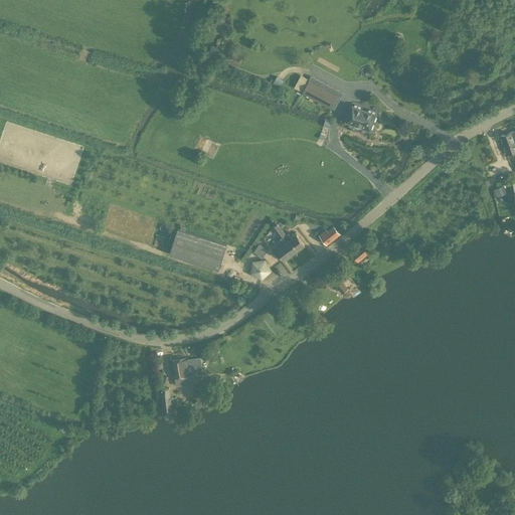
[(401,41),(403,35),(395,33),(393,40),(401,41)]
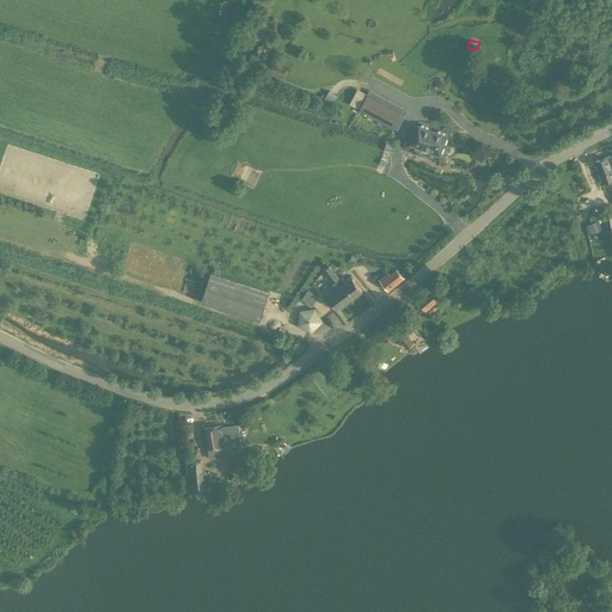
[(393,127),(401,114),(357,91),(350,104),(393,127)]
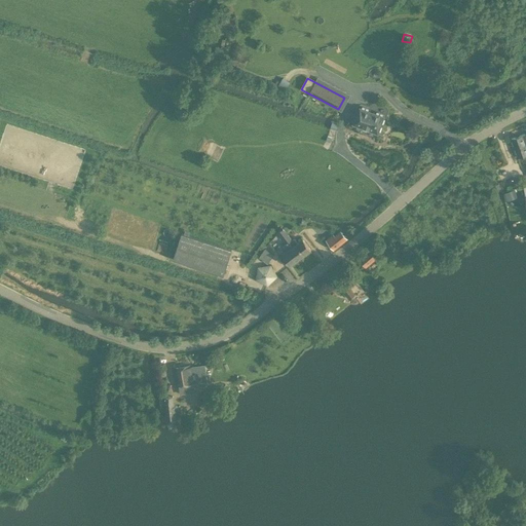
[(378,133),(384,116),(360,107),(353,123),(378,133)]
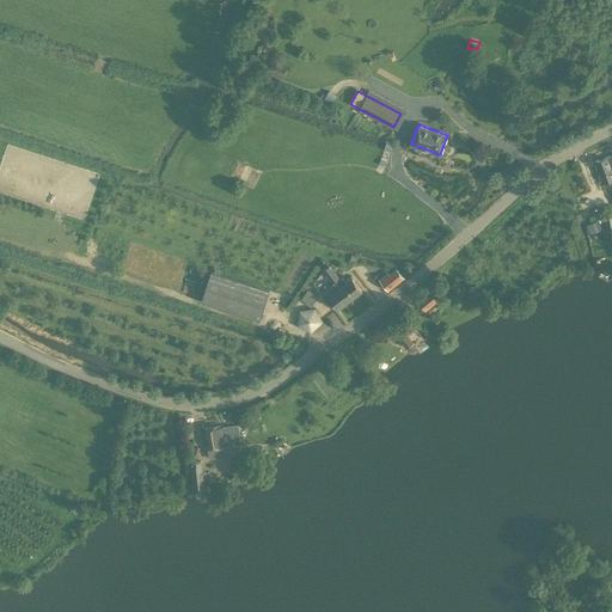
[(603,183),(611,179),(611,155),(609,157),(595,161),(603,183)]
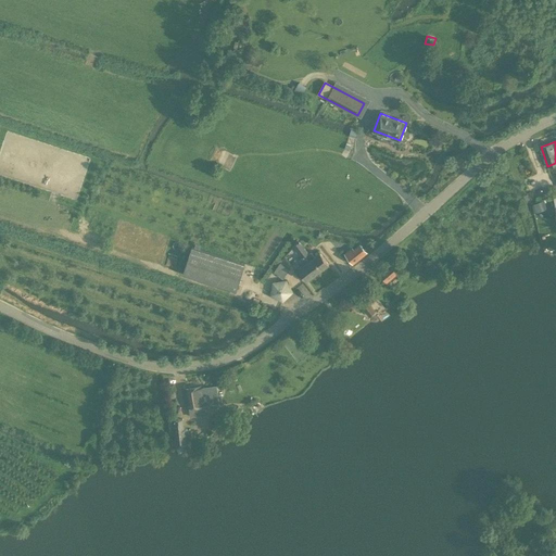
[(534,204),(536,212),(546,209),(544,201),(534,204)]
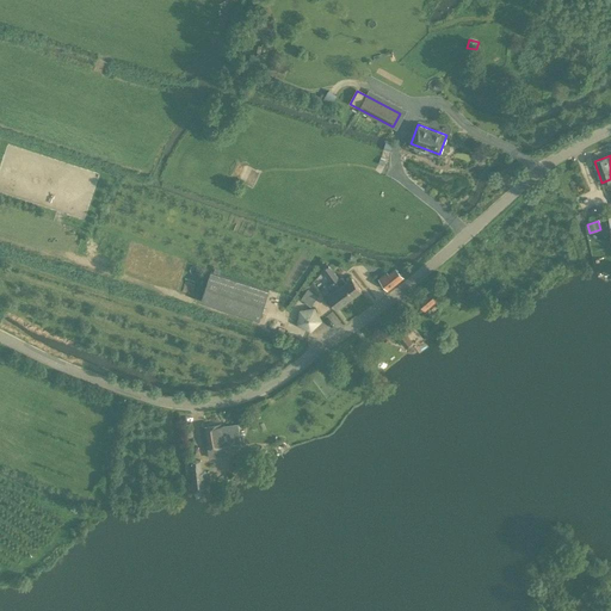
[(328,276),(334,272),(329,265),(323,270),(328,276)]
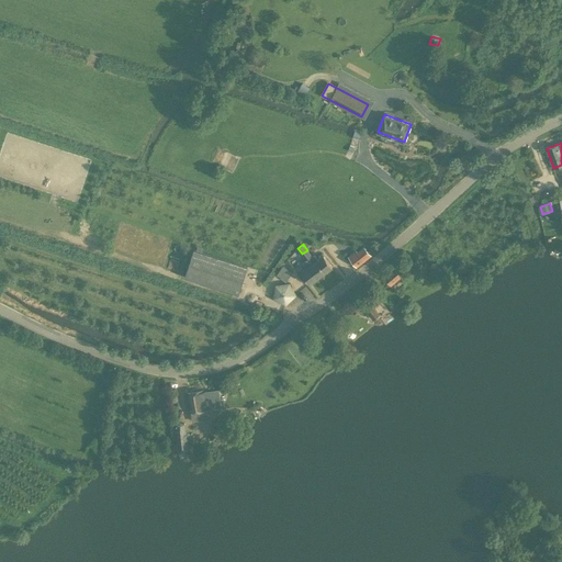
[(334,245),(327,247),(332,257),(338,255),(334,245)]
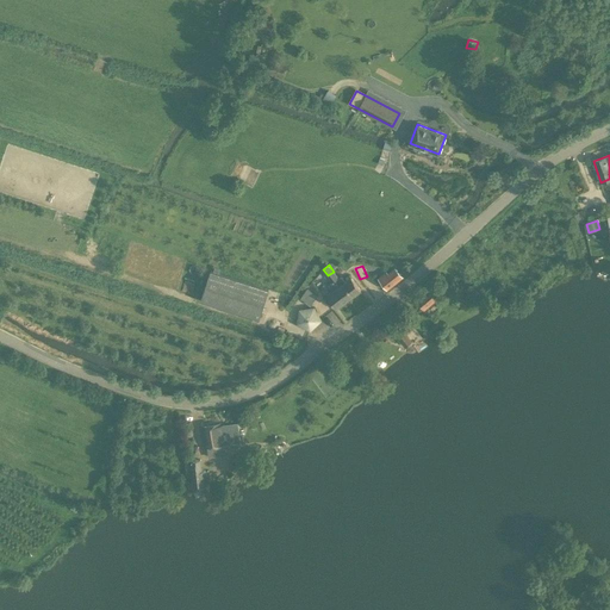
[(387,274),(386,272),(379,278),(387,288),(403,277),(396,268),(387,274)]
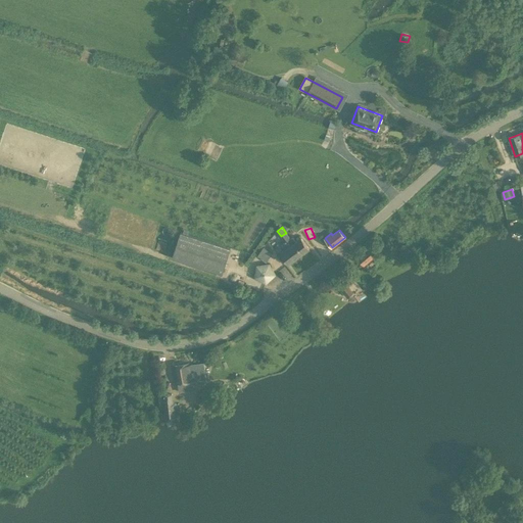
[(223,273),(231,248),(181,232),(173,256),(223,273)]
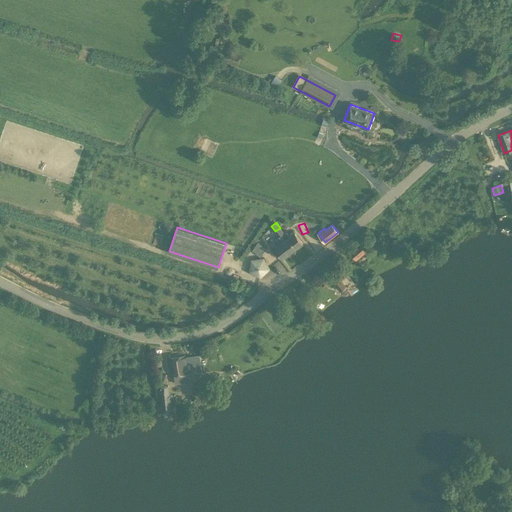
[(281,235),(293,251),(303,243),(295,232),(289,236),(286,232),(284,233),(280,228),(275,231),(279,236),(279,237),(281,235)]
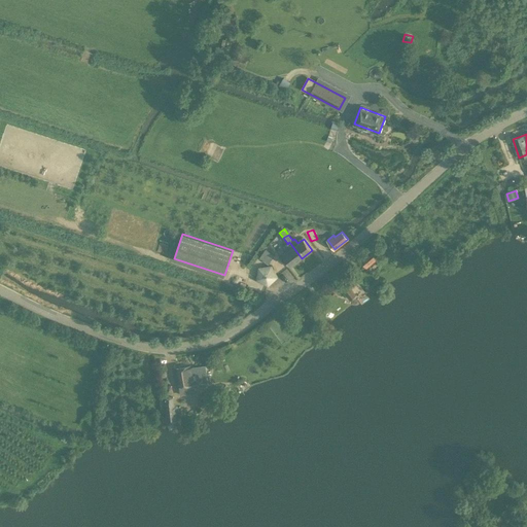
[(287,244),(287,243),(284,246),(288,251),(283,254),(291,266),(302,258),(289,242),(287,244)]
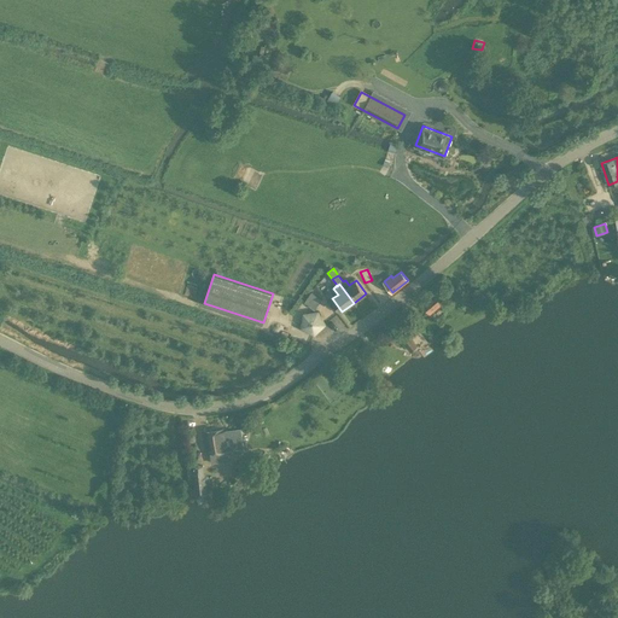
[(304,304),(315,310),(322,299),(312,293),(304,304)]
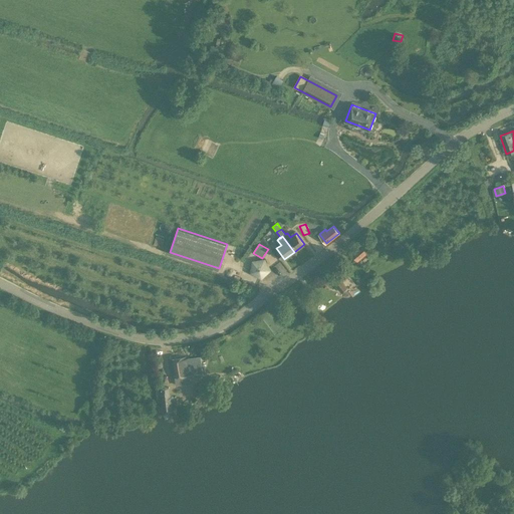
[(367,253),(361,245),(351,253),(358,261),(367,253)]
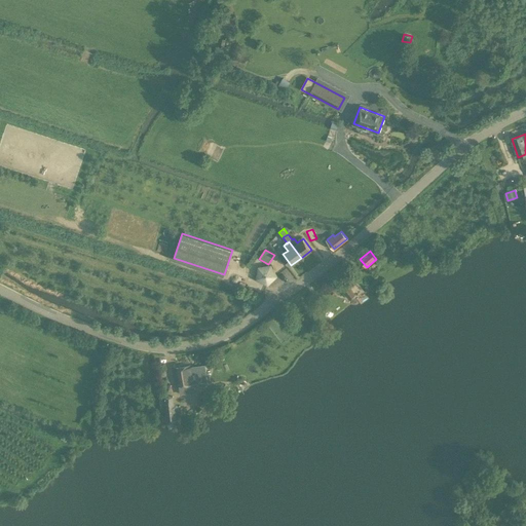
[(271,266),(259,268),(260,262),(254,261),(252,271),(258,272),(257,279),(267,285),(276,276),(271,266)]
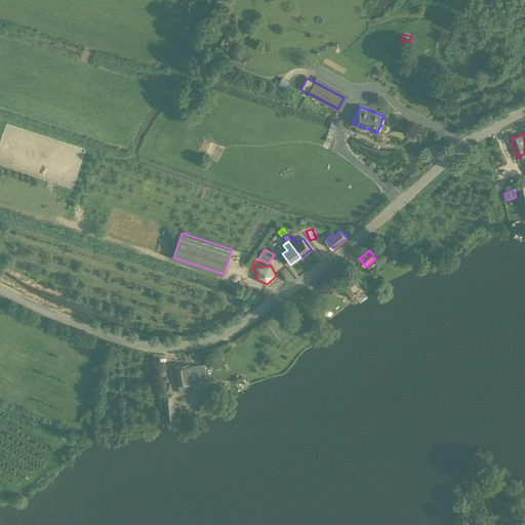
[(346,282),(339,287),(349,298),(355,293),(346,282)]
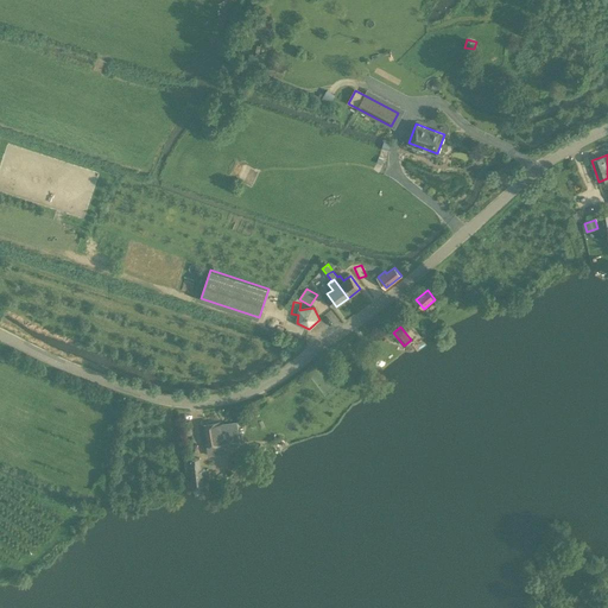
[(226,454),(223,443),(228,442),(226,424),(220,424),(220,422),(202,425),(204,445),(207,445),(208,456),(226,454)]
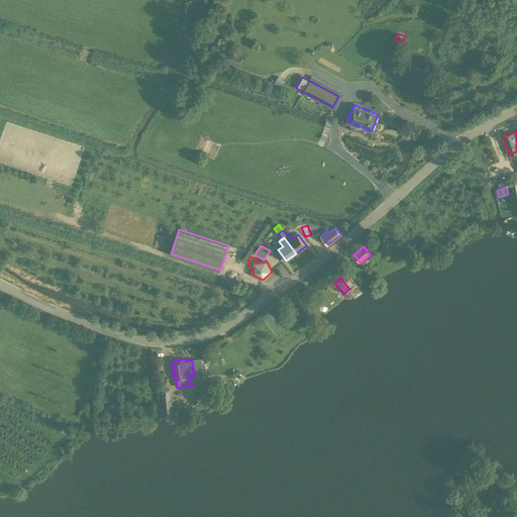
[(165,407),(167,407),(168,413),(179,412),(177,399),(172,399),(170,390),(163,391),(164,401),(165,407)]
